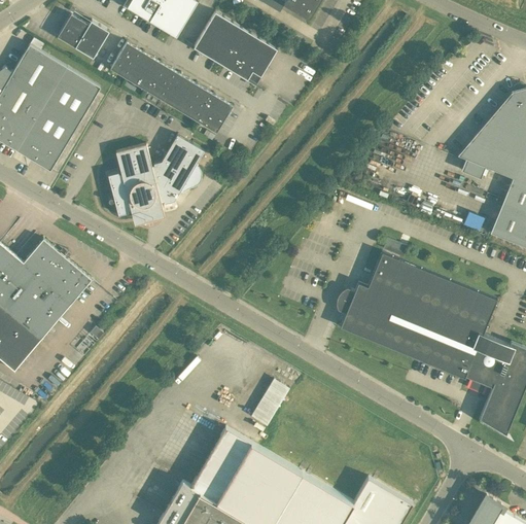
[(175,38),(197,2),(193,0),(131,0),(127,8),(175,38)]
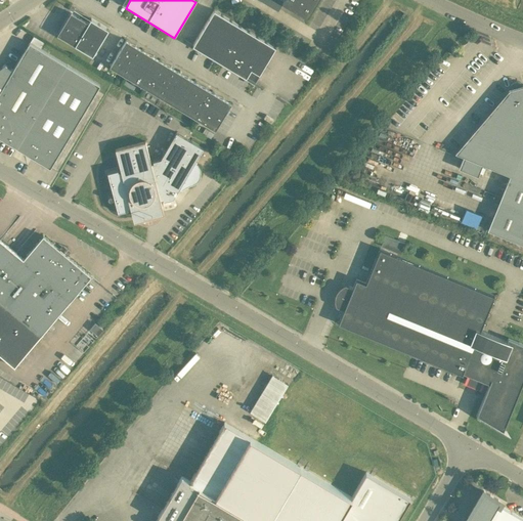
[(256,0),(276,12),(281,3),(307,18),(317,0),(256,0)]
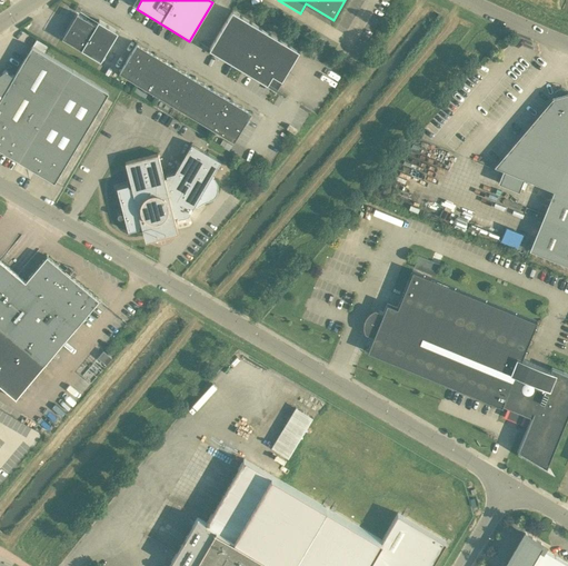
[(231,15),(208,52),(236,69),(259,31),(231,15)]
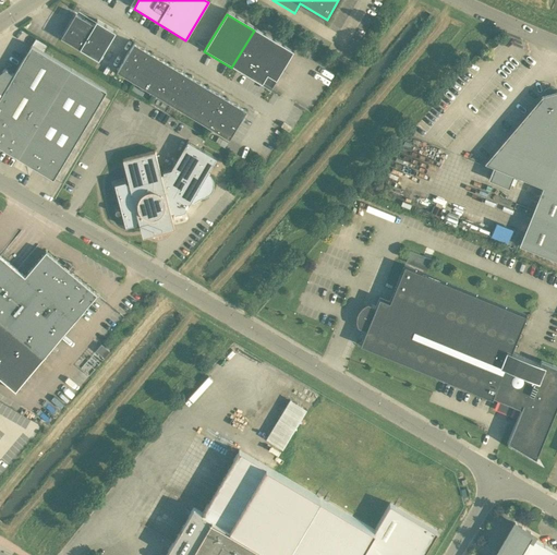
[(97,62),(114,34),(95,23),(93,27),(74,16),(60,40),(97,62)]
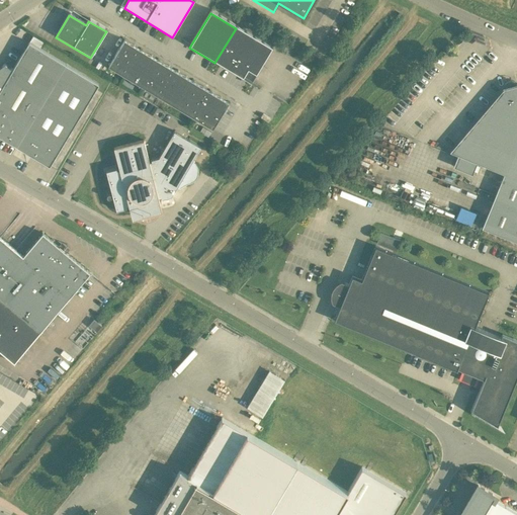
[(236,28),(214,63),(225,69),(226,67),(252,82),(271,50),(236,28)]
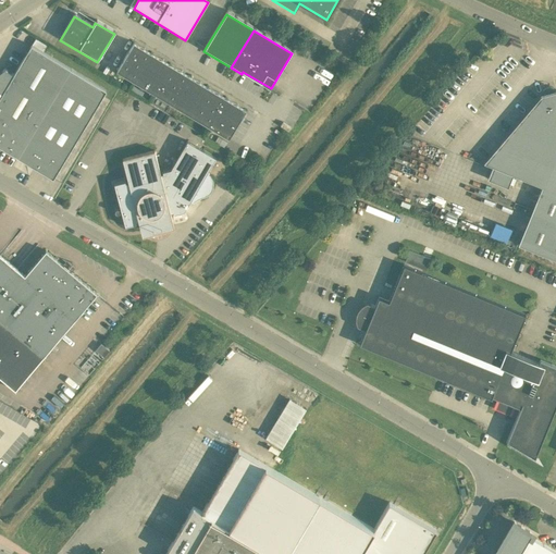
[(0,150),(16,160),(70,72),(41,54),(46,48),(35,41),(31,48),(29,48),(12,77),(3,72),(0,73),(0,150)]
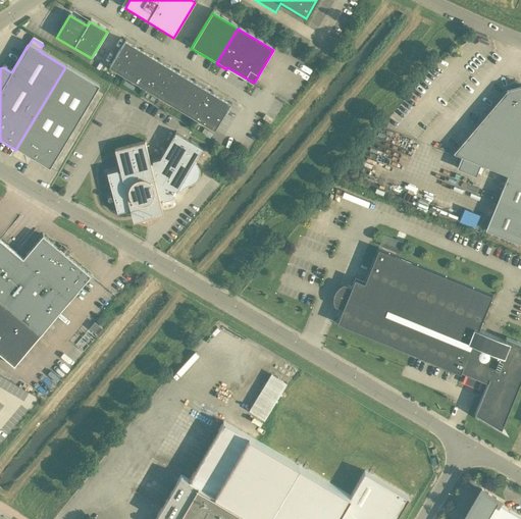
[(124,43),(110,66),(108,68),(126,80),(142,53),(124,43)]
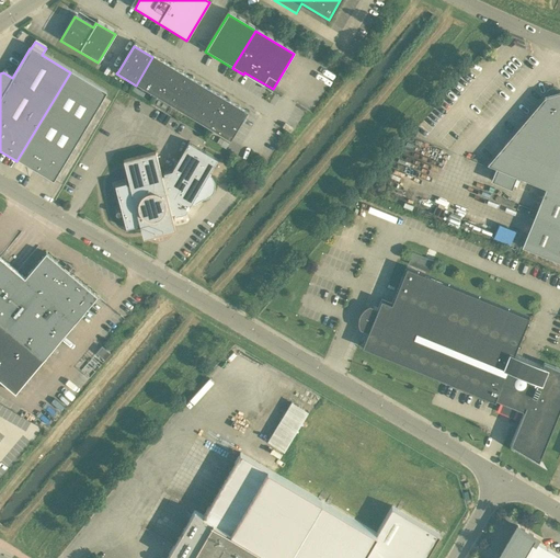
[(155,97),(156,94),(171,68),(152,57),(136,86),(155,97)]
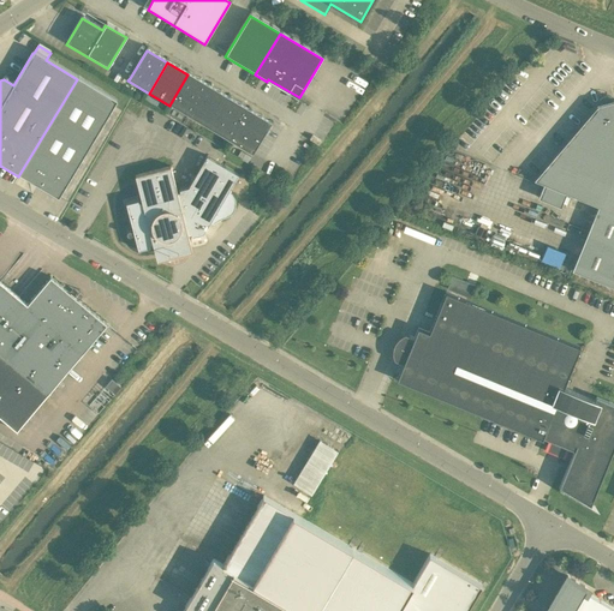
[(190,118),(191,117),(208,88),(188,75),(171,103),(170,106),(190,118)]
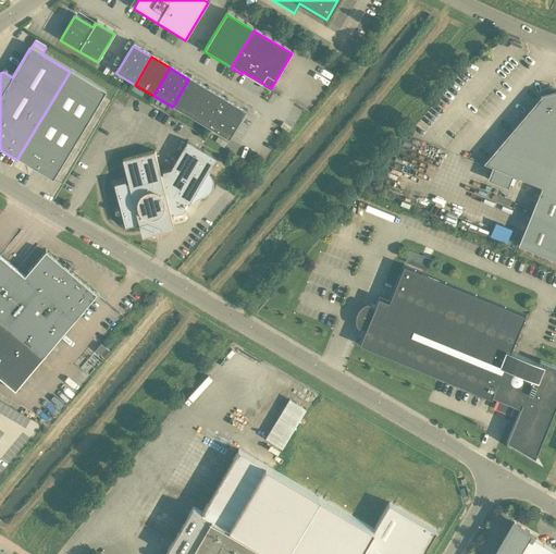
[(70,72),(16,160),(52,182),(106,94),(70,72)]
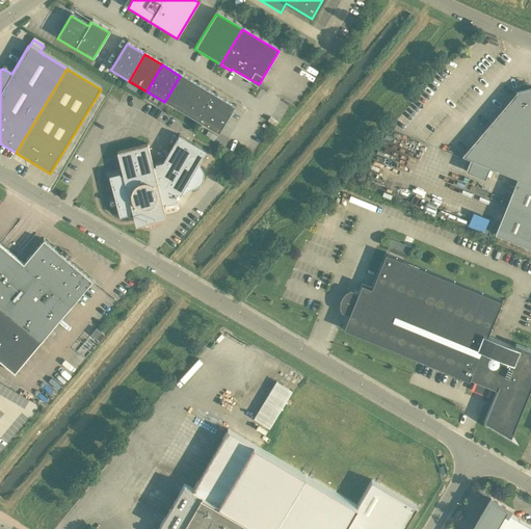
[(182,113),(183,111),(198,86),(180,76),(165,101),(164,102),(182,113)]
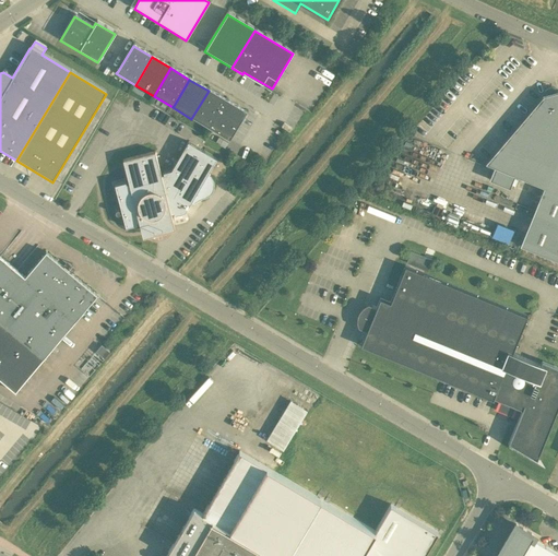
[(210,130),(211,128),(227,102),(209,91),(192,117),(191,119),(210,130)]
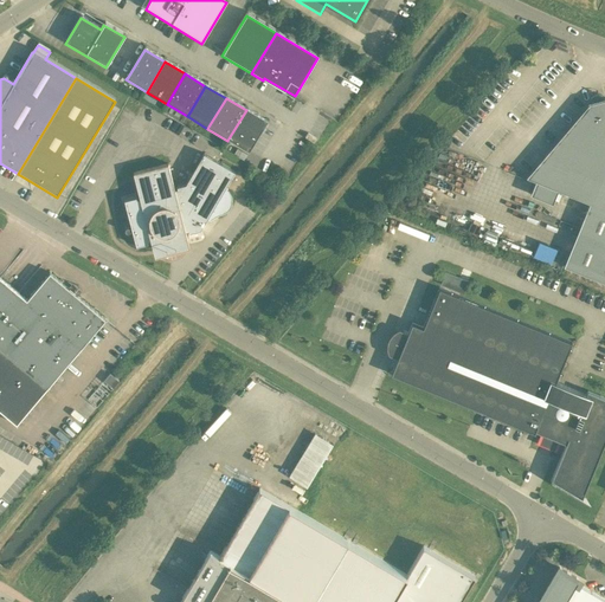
[(525,180),(534,183),(533,188),(529,196),(552,206),(557,193),(589,206),(562,269),(604,285),(604,101),(602,103),(600,98),(591,101),(592,105),(587,107),(525,180)]
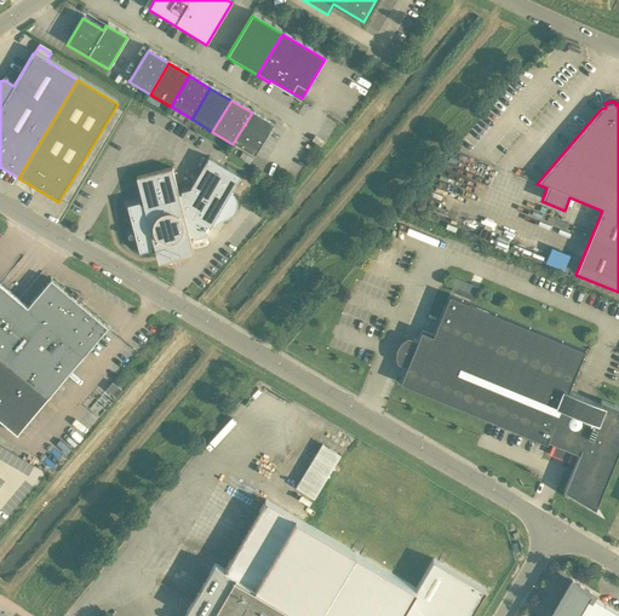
[(253,156),(270,128),(273,126),(252,113),(234,142),(233,144),(238,147),(253,156)]
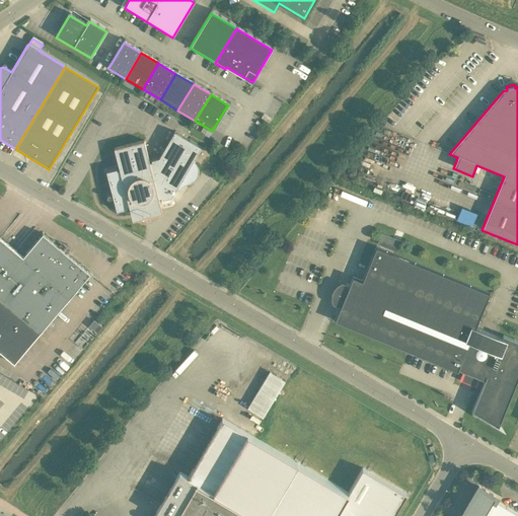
[(112,197),(109,197),(108,197),(107,197),(106,198),(106,199),(106,200),(106,201),(107,201),(108,202),(109,201),(111,200),(113,200),(116,213),(126,210),(126,209),(128,208),(130,213),(154,206),(159,205),(158,200),(160,200),(161,201),(170,199),(176,190),(179,191),(179,190),(182,188),(187,187),(190,186),(192,185),(194,183),(195,181),(196,179),(197,178),(198,175),(198,173),(198,171),(197,169),(196,167),(195,166),(192,163),(200,149),(173,134),(158,160),(151,161),(151,163),(148,164),(143,143),(114,150),(119,171),(116,172),(116,170),(105,173),(112,197)]
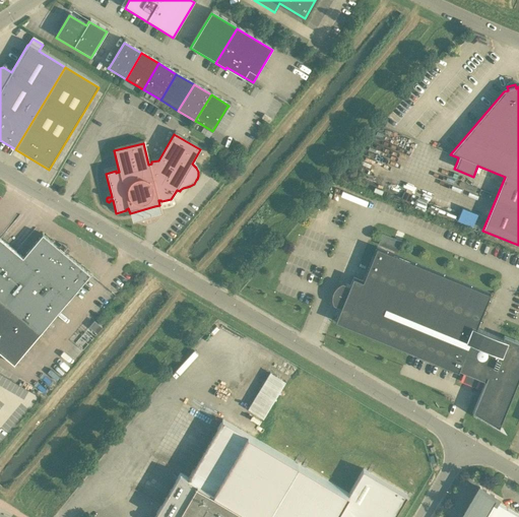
[(471,229),(477,215),(461,208),(455,222),(471,229)]
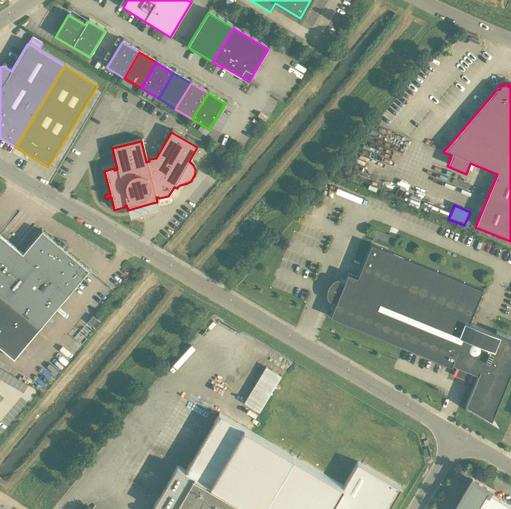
[(375,232),(371,242),(390,250),(394,240),(375,232)]
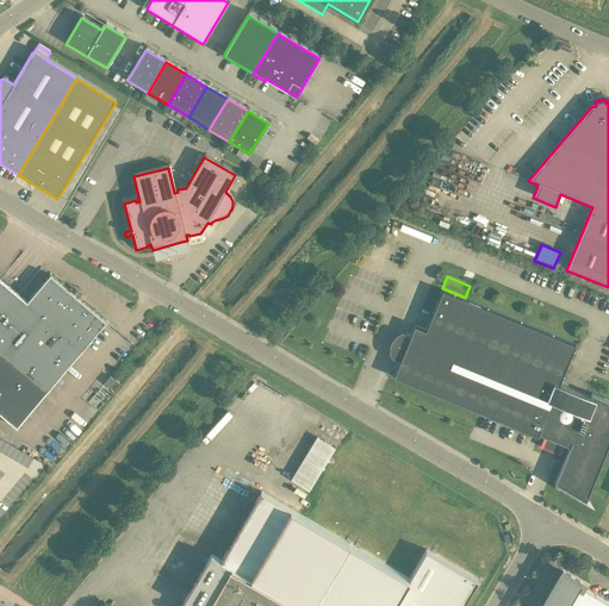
[(0,417),(16,430),(105,324),(49,277),(26,305),(0,282),(0,417)]
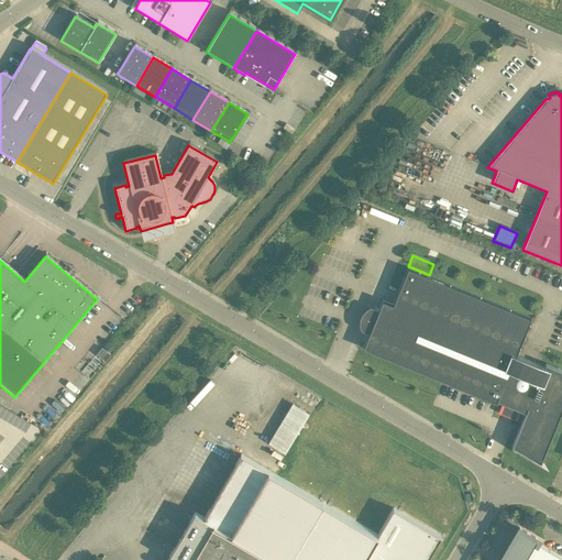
[(539,467),(561,409),(561,372),(544,365),(543,369),(515,358),(530,320),(407,270),(392,307),(382,303),(362,351),(496,405),(496,403),(525,415),(510,450),(539,467)]
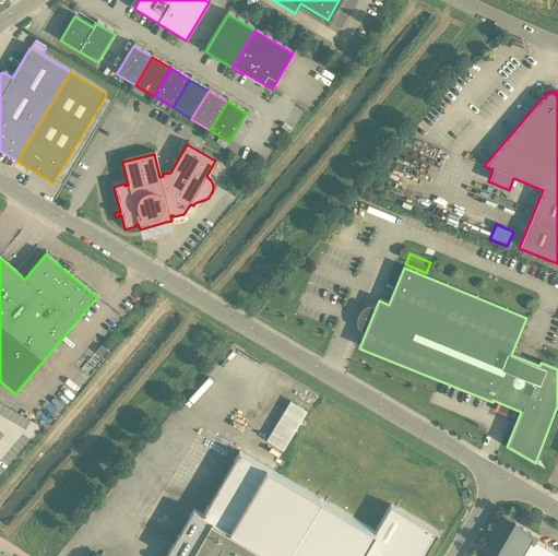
[(282,451),(306,412),(289,401),(264,441),(282,451)]
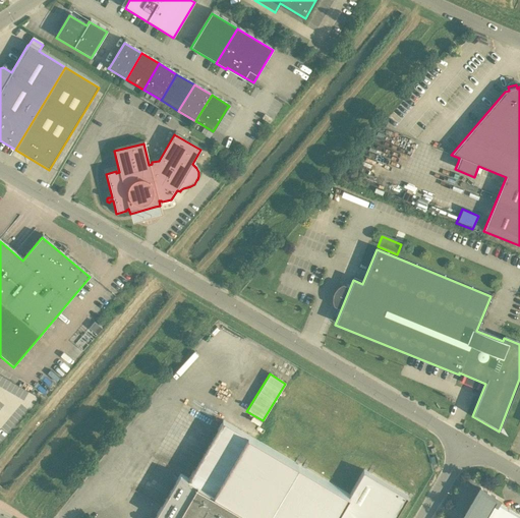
[(348,497),(221,423),(187,480),(179,476),(155,517),(395,517),(406,499),(362,472),(348,497)]
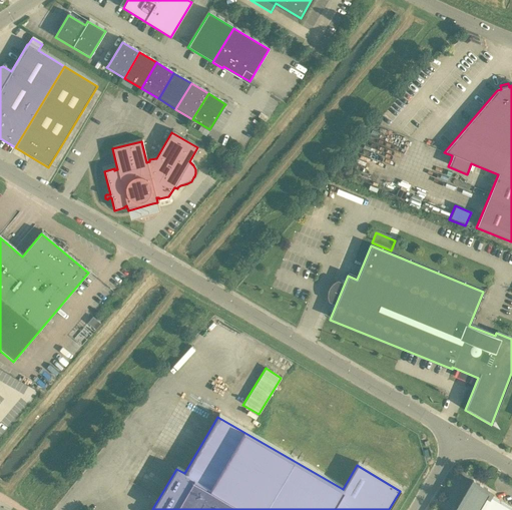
[(508,509),(489,498),(486,496),(488,492),(472,483),(456,509),(508,509)]
